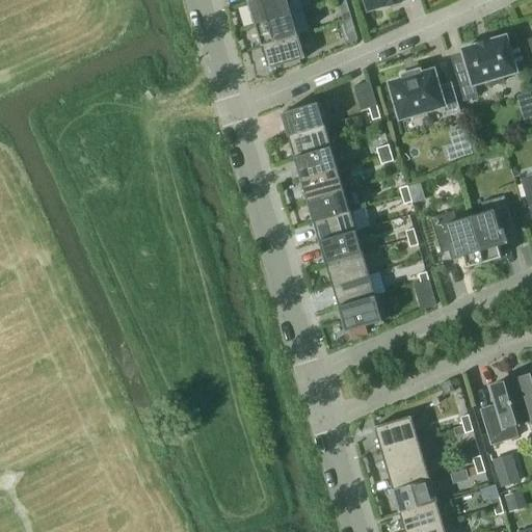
[(288,0),(259,0),(249,3),(256,25),(293,14),(288,0)]
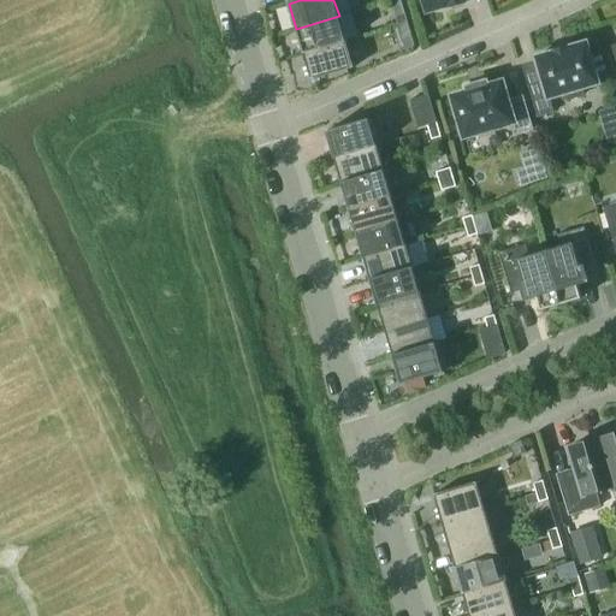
[(422,0),(427,13),(450,6),(450,7),(466,3),(466,1),(469,0),(468,0),(422,0)]
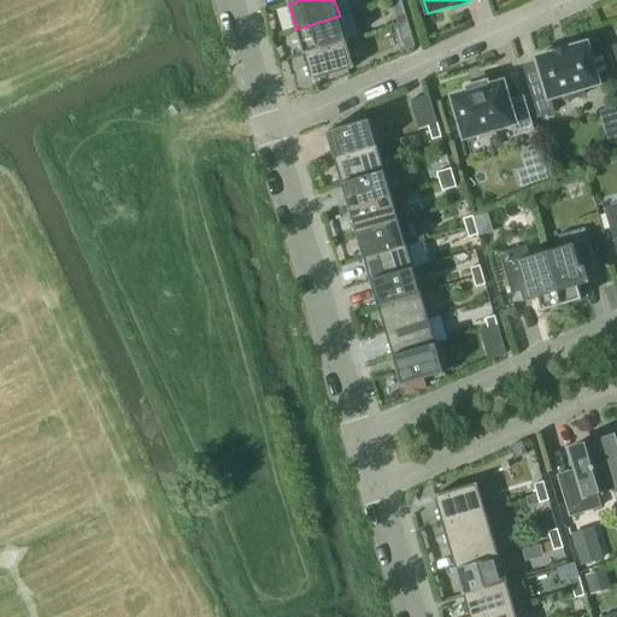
[(409,23),(406,13),(397,16),(399,25),(409,23)]
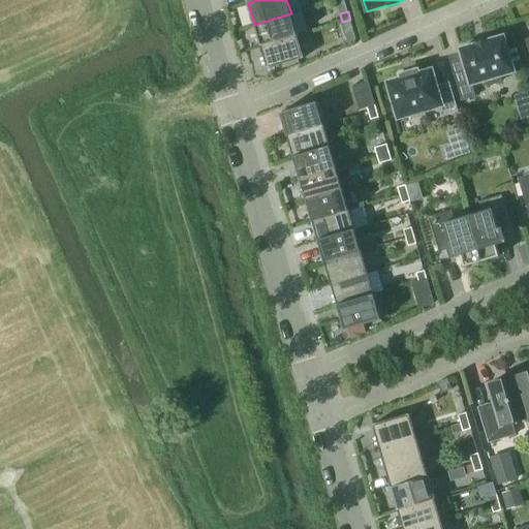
[(254,25),(260,45),(298,35),(291,13),(254,25)]
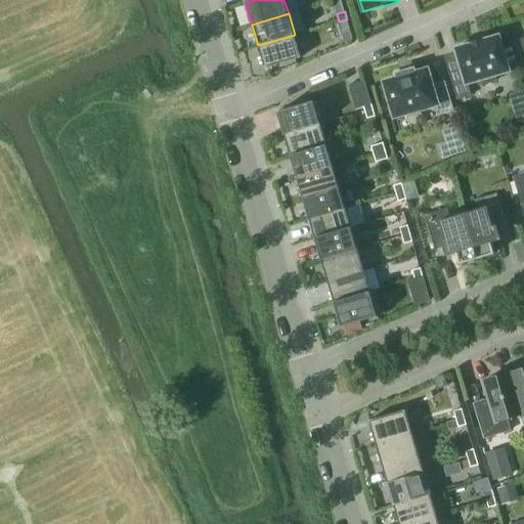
[(349,28),(347,19),(339,22),(341,30),(349,28)]
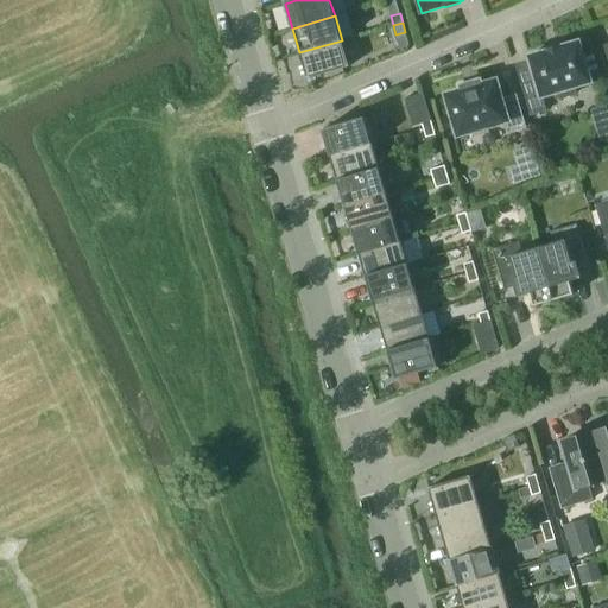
[(349,67),(342,40),(299,52),(308,78),(349,67)]
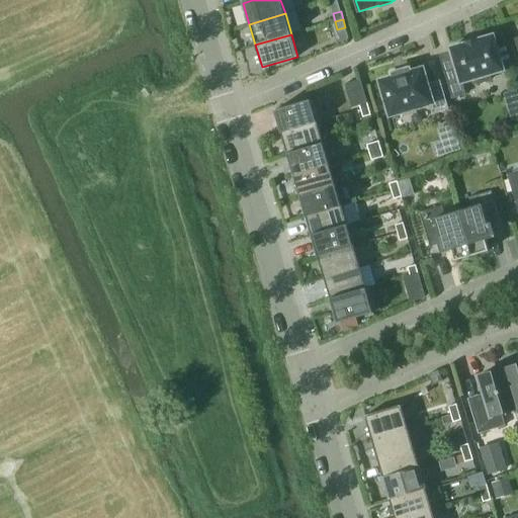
[(466,44),(450,49),(456,68),(444,71),(452,98),(465,94),(462,83),(476,79),(477,84),(491,80),(490,75),(504,70),(494,35),(478,40),(477,38),(466,41),(466,44)]
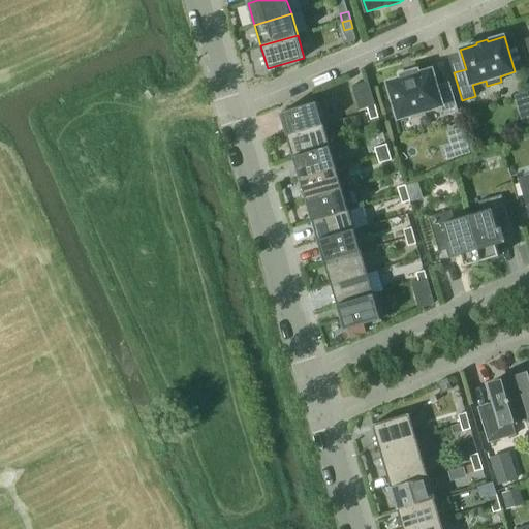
[(402,80),(389,84),(399,118),(440,105),(442,115),(457,111),(448,83),(436,87),(432,70),(418,74),(416,70),(401,74),(402,80)]
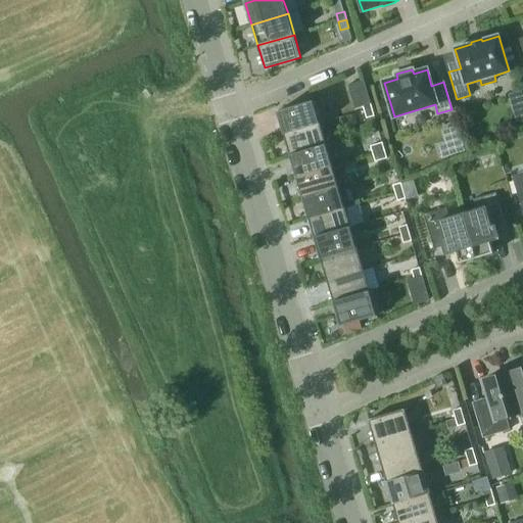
[(372,108),(370,100),(362,102),(365,110),(372,108)]
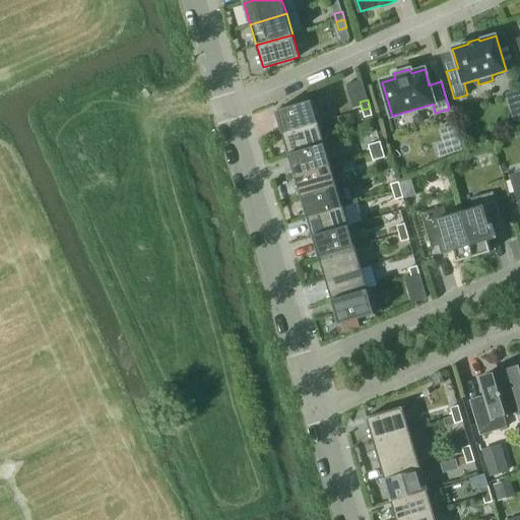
[(282,133),(318,123),(312,101),(276,111),(282,133)]
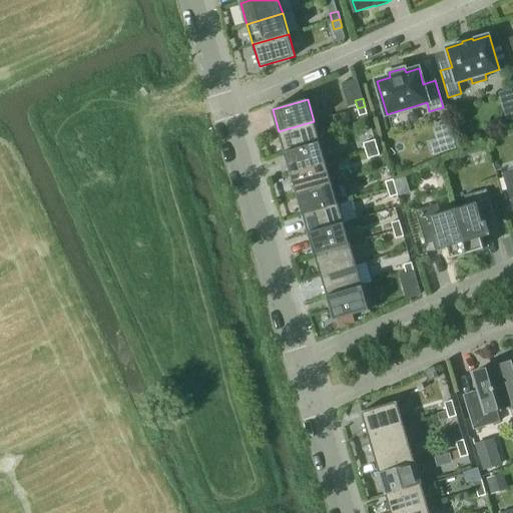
[(368,114),(365,106),(358,108),(360,116),(368,114)]
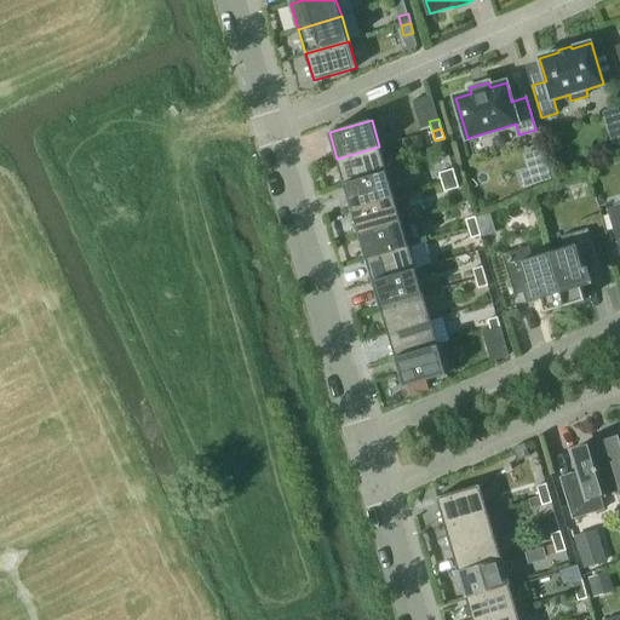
[(619,130),(609,133),(613,147),(619,144),(619,130)]
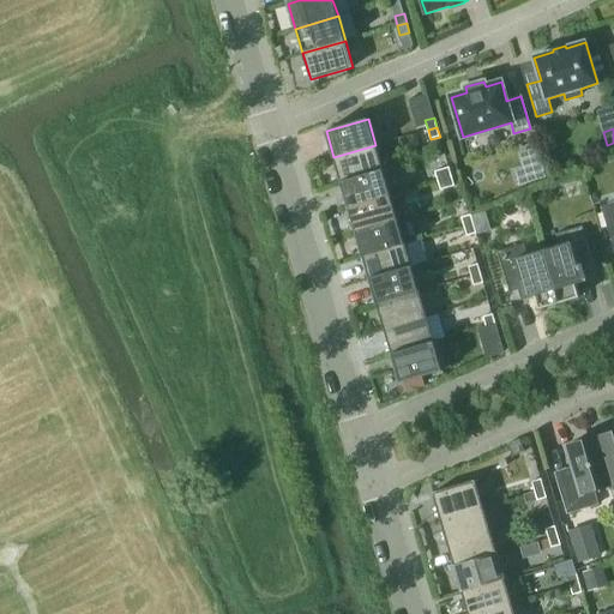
[(375,145),(333,157),(341,182),(383,170),(375,145)]
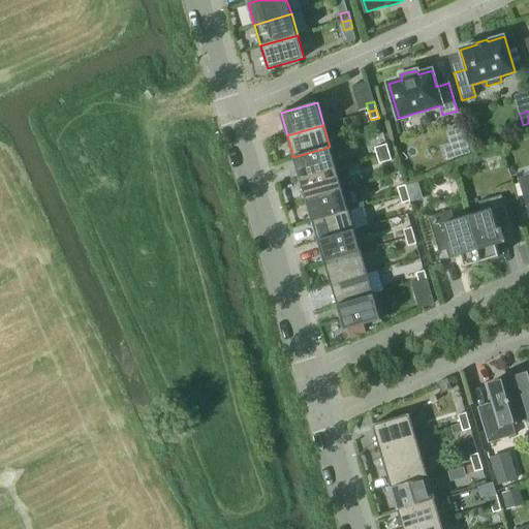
[(463,127),(456,129),(463,156),(471,153),(463,127)]
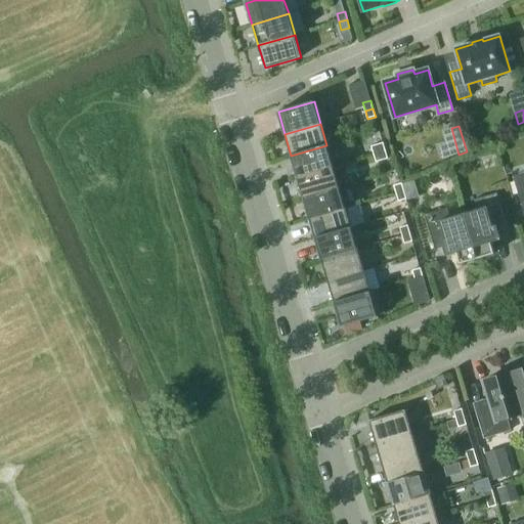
[(374,155),(378,153),(386,150),(383,142),(372,146),(374,155)]
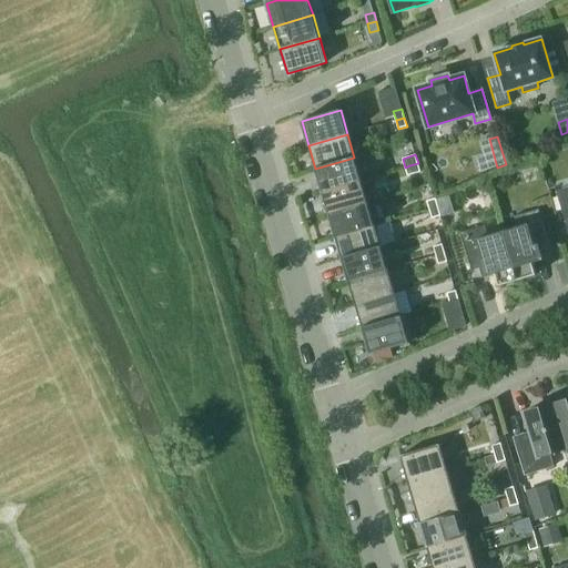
[(354,158),(315,169),(322,192),(362,180),(361,180),(354,158)]
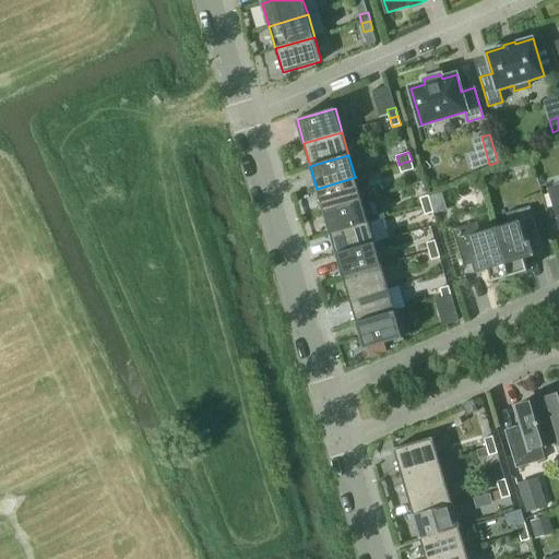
[(401,173),(414,169),(412,161),(403,163),(399,165),(401,173)]
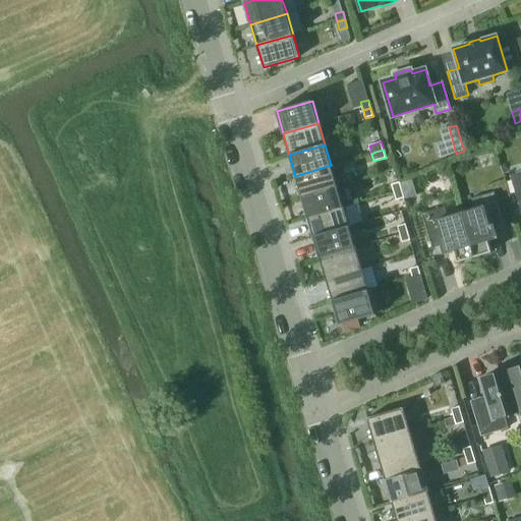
[(332,165),(295,176),(302,196),(338,186),(338,187),(346,184),(339,162),(331,165),(332,165)]
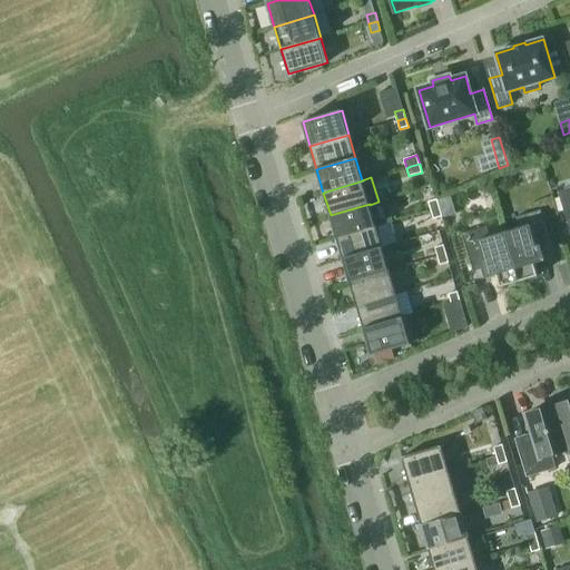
[(569,188),(559,193),(568,224),(569,223),(569,188)]
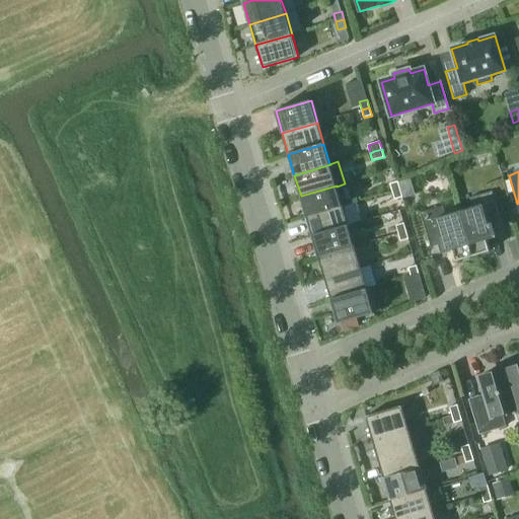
[(399,182),(403,197),(414,194),(410,179),(399,182)]
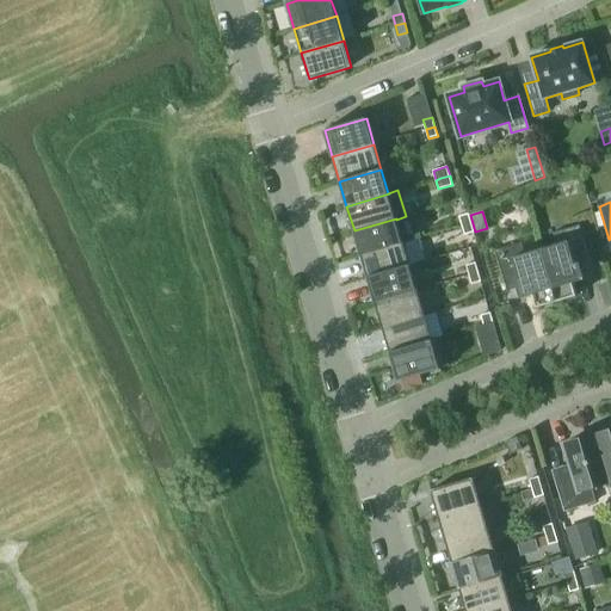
[(460,216),(462,226),(471,223),(469,214),(460,216)]
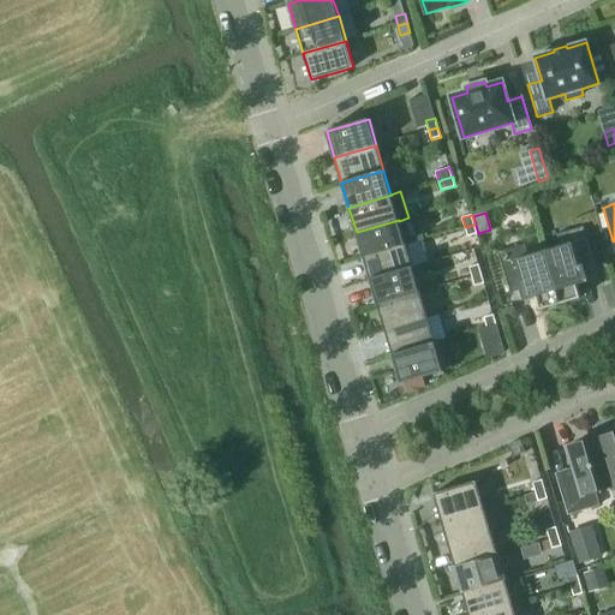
[(399,220),(357,232),(364,257),(406,244),(399,221),(399,220)]
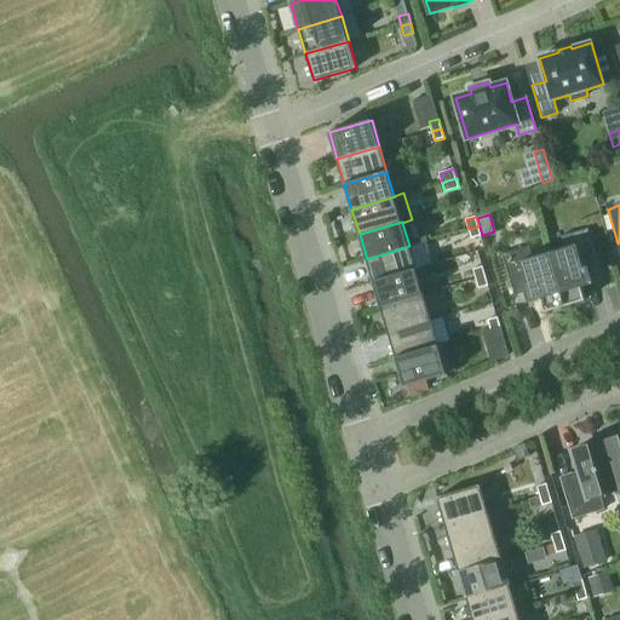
[(481,235),(478,227),(469,229),(471,239),(481,235)]
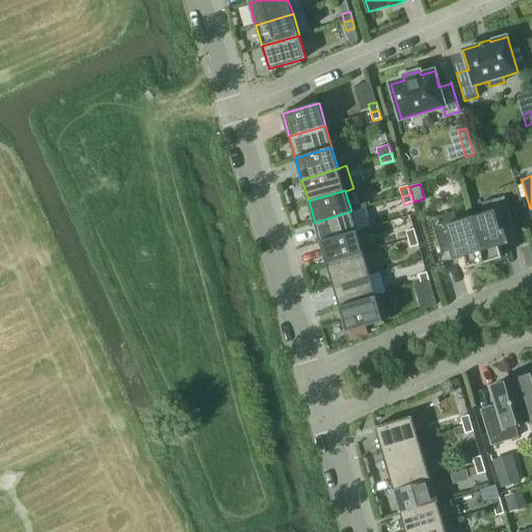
[(485,213),(471,217),(484,263),(502,258),(497,238),(515,232),(505,196),(482,203),(485,213)]
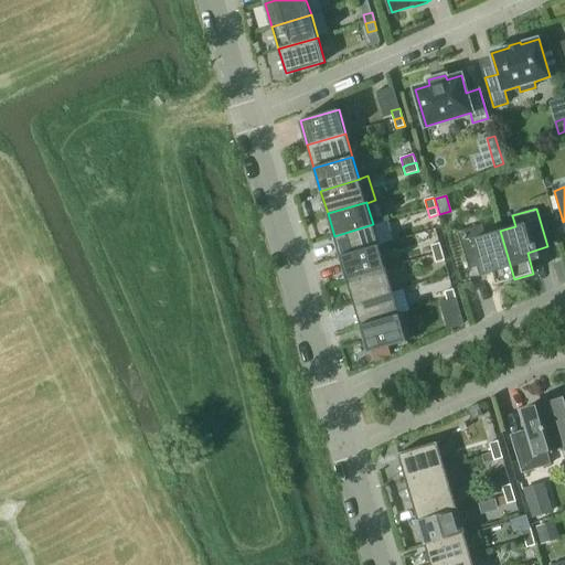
[(373,224),(334,236),(340,256),(379,245),(373,224)]
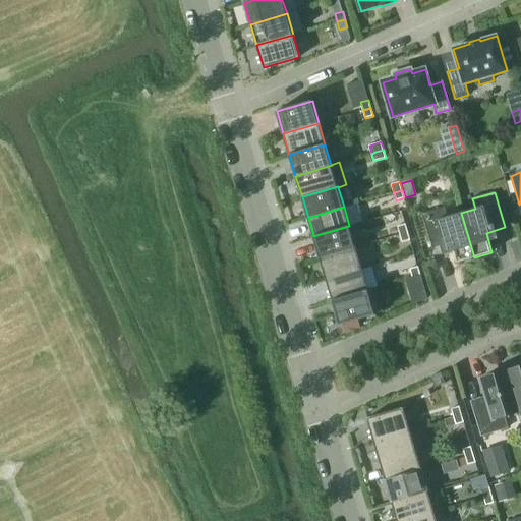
[(457,263),(474,257),(461,213),(448,217),(445,207),(422,213),(432,248),(452,242),(457,263)]
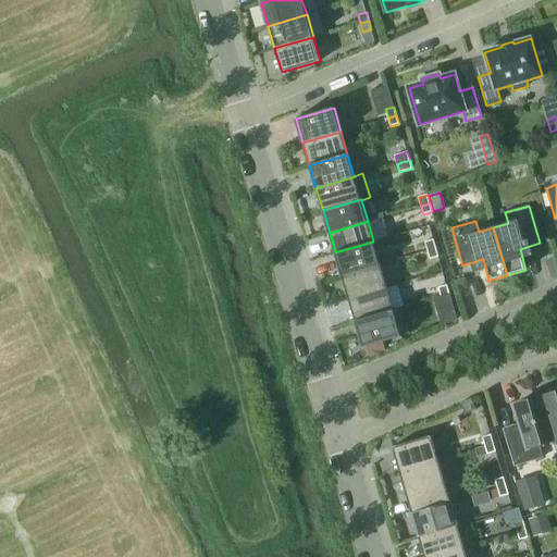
[(425,242),(428,250),(436,248),(434,239),(425,242)]
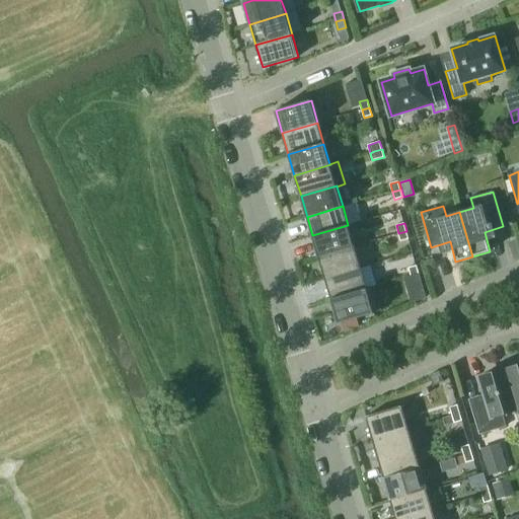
[(348,225),(312,235),(318,256),(355,246),(348,225)]
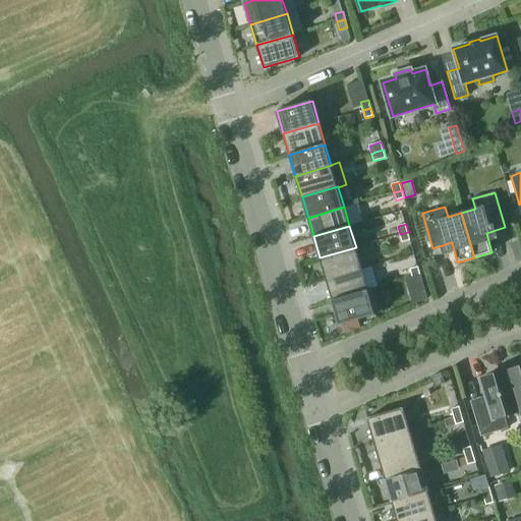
[(402,242),(410,240),(408,232),(400,234),(402,242)]
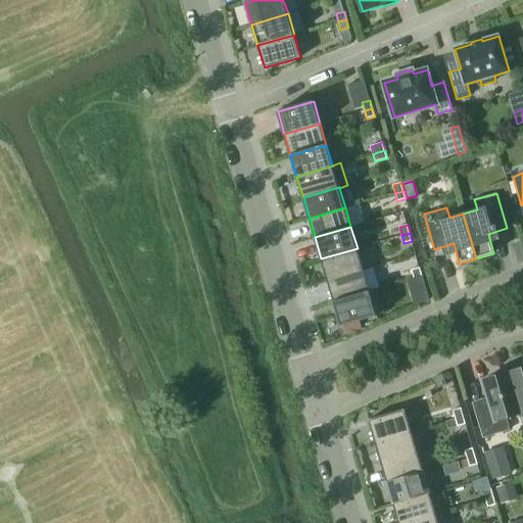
[(358,248),(321,258),(328,281),(364,270),(358,248)]
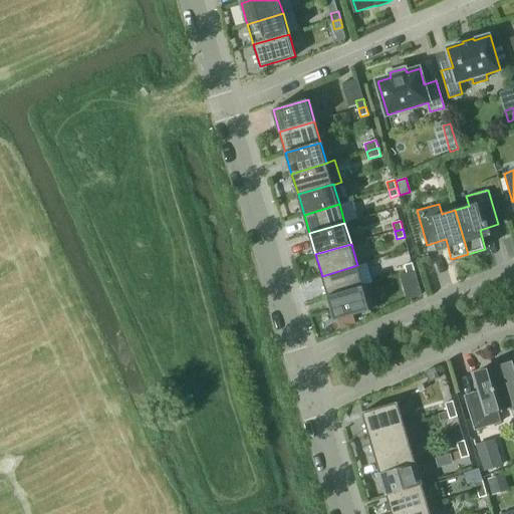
[(405,265),(407,273),(415,271),(413,263),(405,265)]
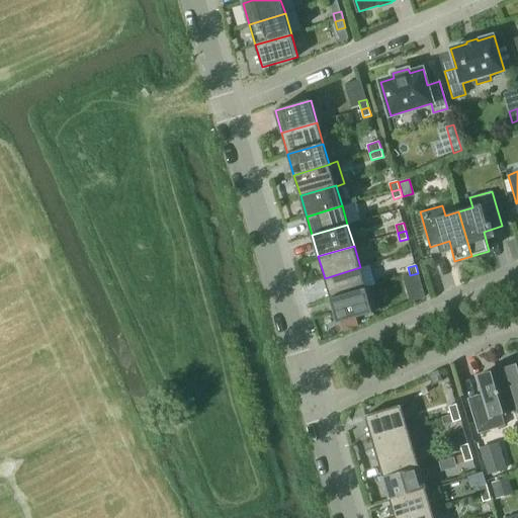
[(360,267),(325,278),(331,298),(366,288),(366,287),(360,267)]
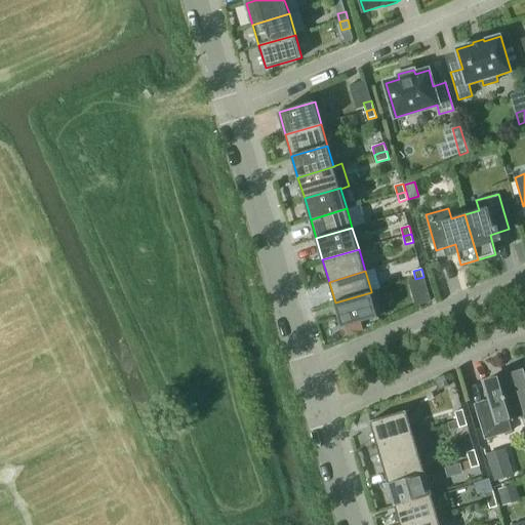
[(415,279),(409,281),(411,289),(418,287),(426,284),(423,277),(415,279)]
